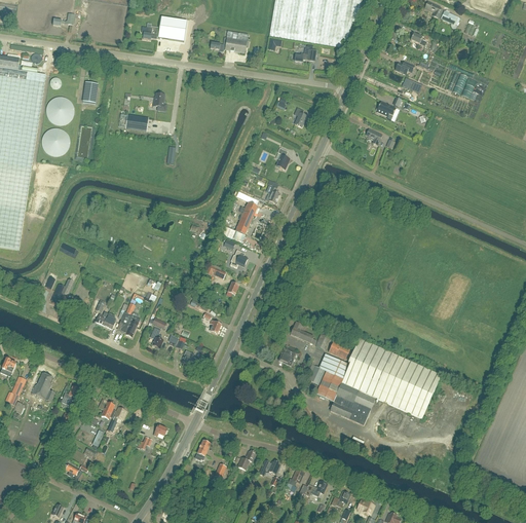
[(359,22),(359,19),(362,0),(275,0),(269,33),(278,35),(312,40),(312,41),(314,41),(314,40),(341,45),(342,38),(349,39),(352,21),(359,22)]
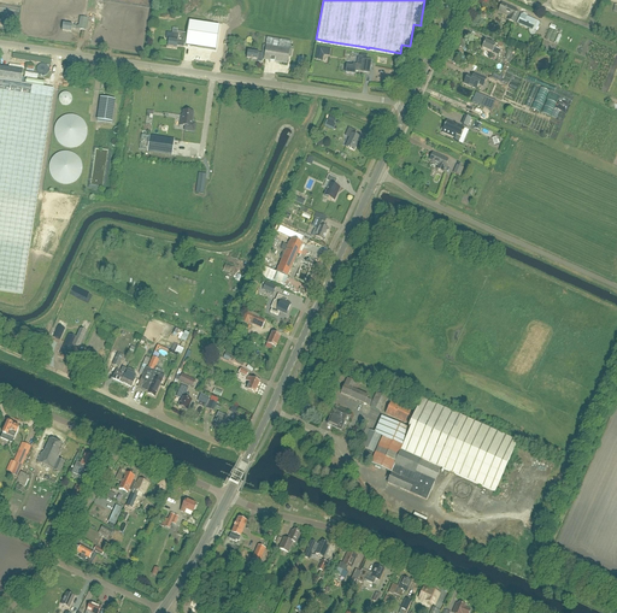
[(516,6),(503,0),(503,1),(501,1),(499,7),(501,9),(501,10),(509,13),(507,17),(515,21),(519,11),(515,9),(516,6)]
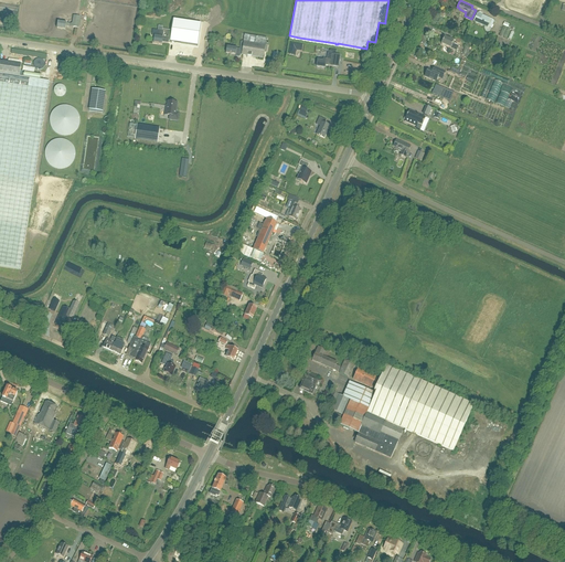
[(488,25),(492,17),(478,10),(473,19),(488,25)]
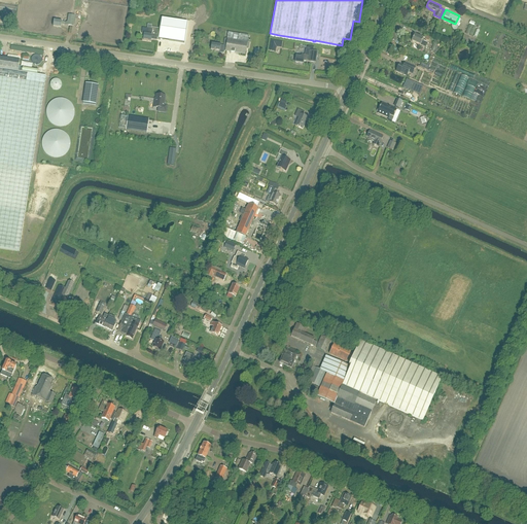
[(73,24),(75,13),(68,12),(67,21),(62,20),(54,19),(53,24),(61,26),(62,22),(73,24)]
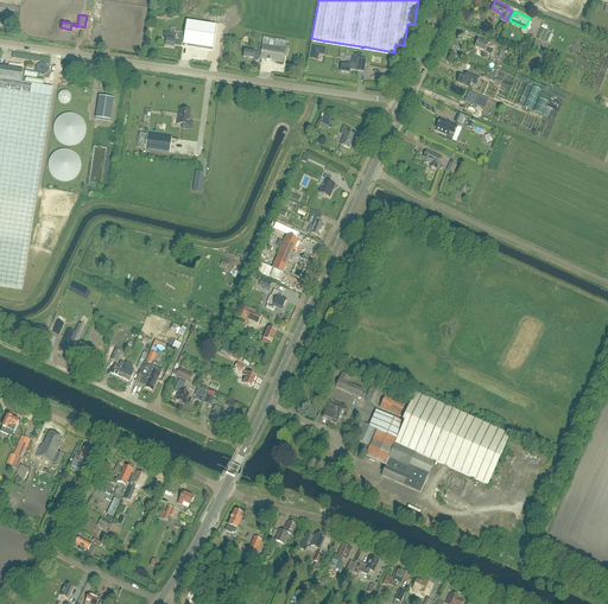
[(213,46),(215,30),(216,23),(187,18),(187,21),(183,42),(213,46)]
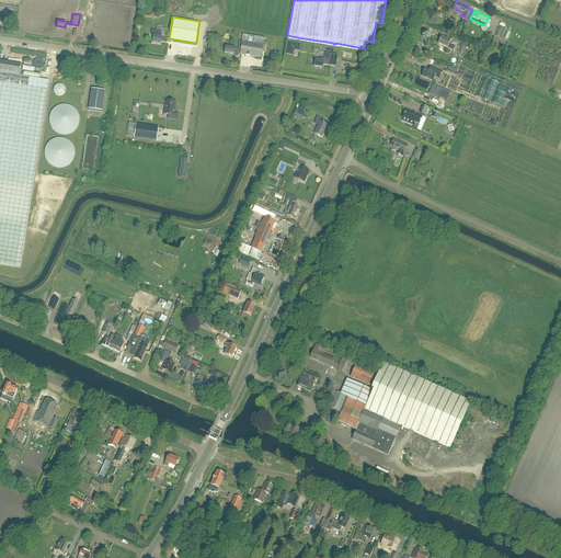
[(502,35),(506,26),(500,23),(496,33),(502,35)]
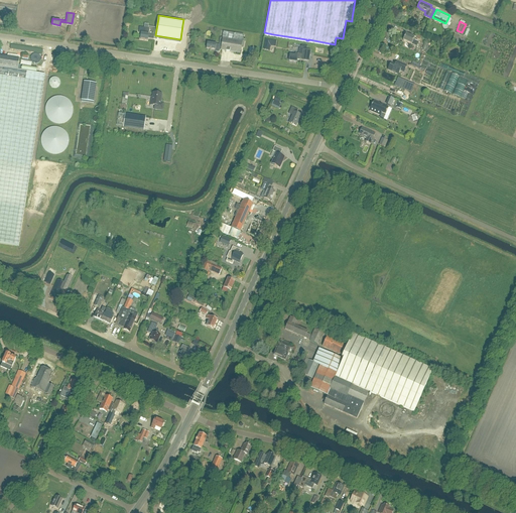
[(141,30),(140,36),(147,37),(148,35),(152,36),(154,36),(154,35),(156,25),(155,25),(154,25),(148,24),(148,26),(144,25),(143,31),(141,30)]
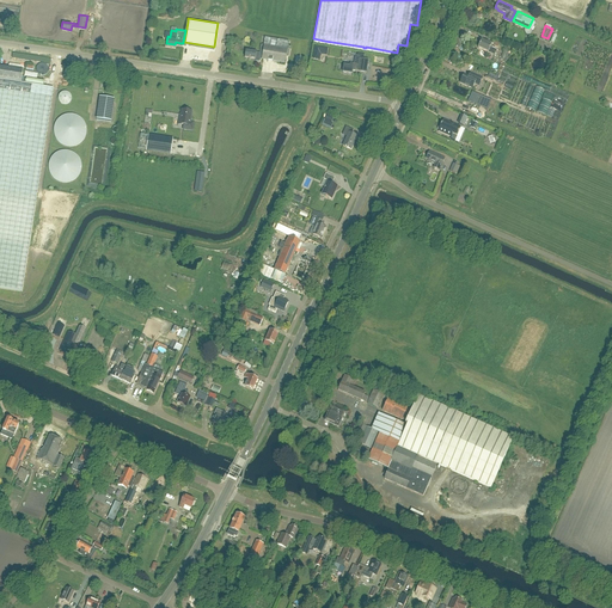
[(285,61),(287,53),(289,53),(291,45),(288,45),(288,38),(264,35),(262,51),(255,50),(255,49),(245,48),(244,55),(255,56),(255,57),(256,59),(258,59),(259,59),(259,56),(285,61)]
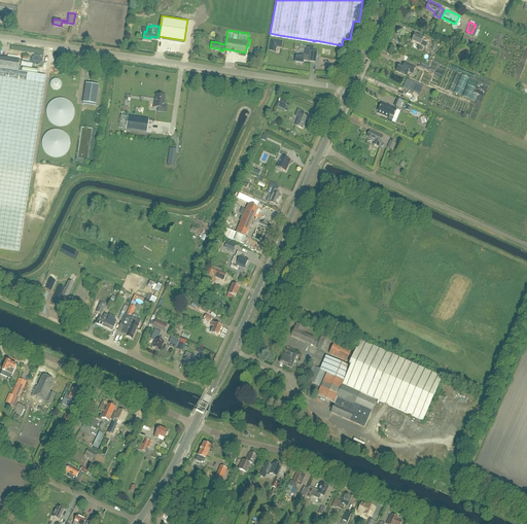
[(425,44),(428,40),(422,37),(423,36),(415,32),(412,38),(420,42),(425,44)]
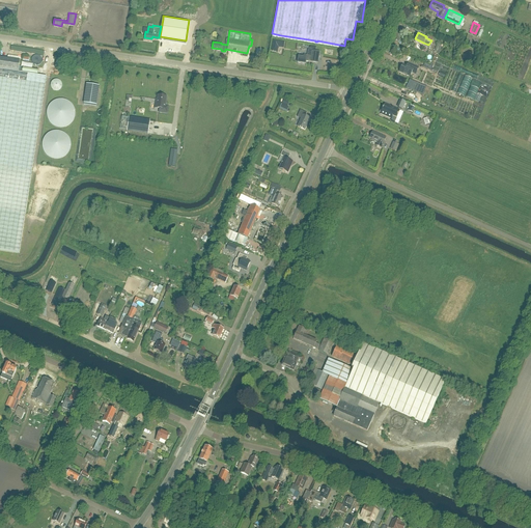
[(440,52),(443,44),(438,40),(434,49),(440,52)]
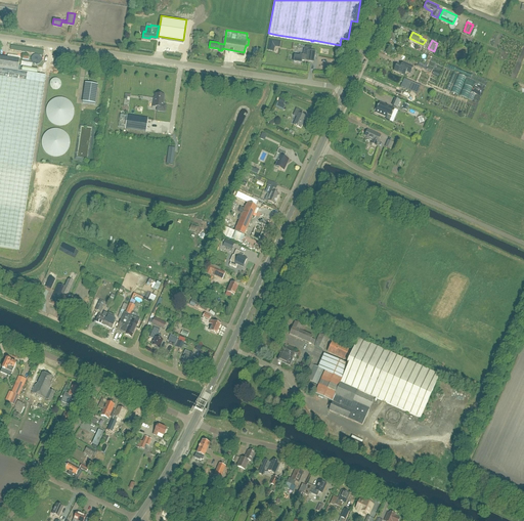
[(313,59),(315,49),(309,48),(304,47),(303,52),(300,51),(299,54),(295,53),(294,59),(301,60),(302,57),(313,59)]
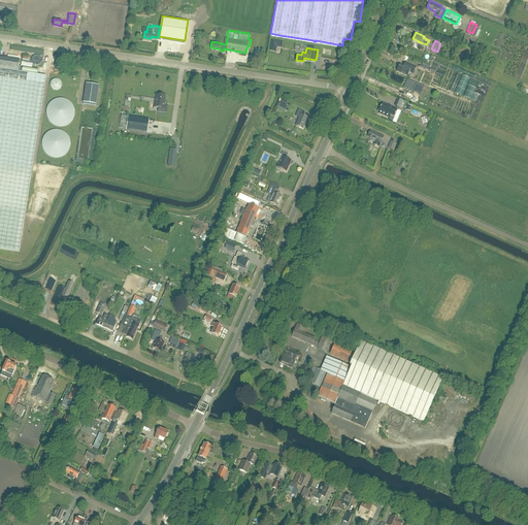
[(0,66),(18,69),(20,69),(21,63),(19,63),(20,58),(0,54),(0,66)]
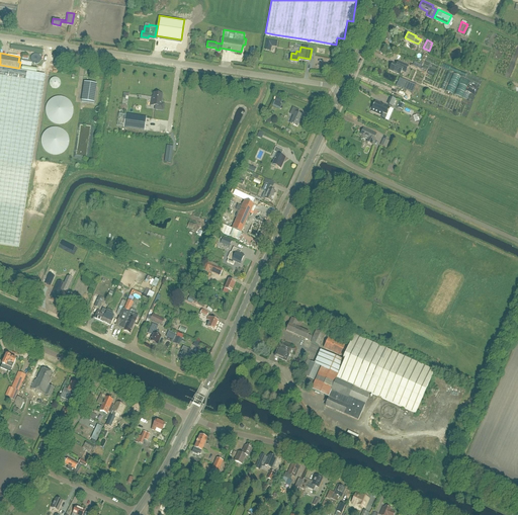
[(398,60),(397,63),(393,61),(390,68),(400,72),(402,68),(406,70),(408,64),(403,62),(398,60)]
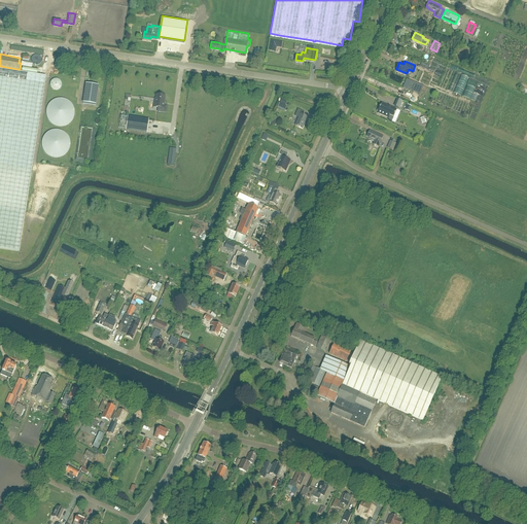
[(45,73),(18,69),(0,66),(0,245),(19,249),(45,73)]
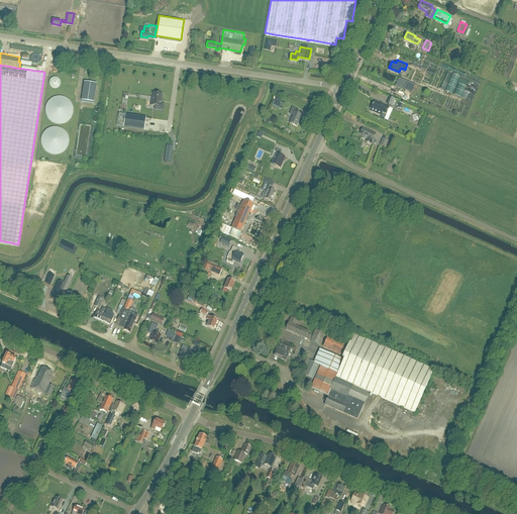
[(436,85),(444,68),(440,66),(432,83),(436,85)]
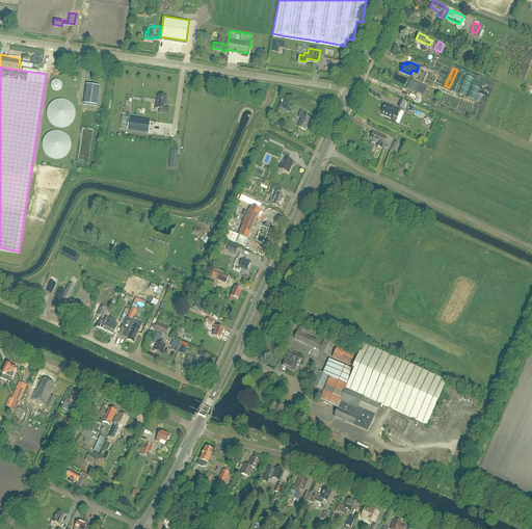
[(452,88),(455,90),(463,73),(460,71),(452,88)]
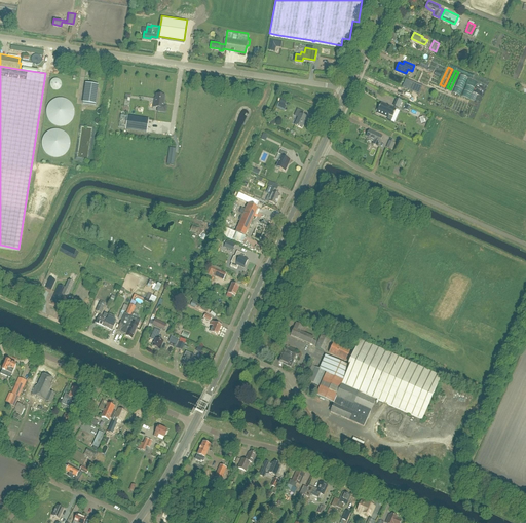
[(460,72),(452,90),(460,94),(467,76),(460,72)]
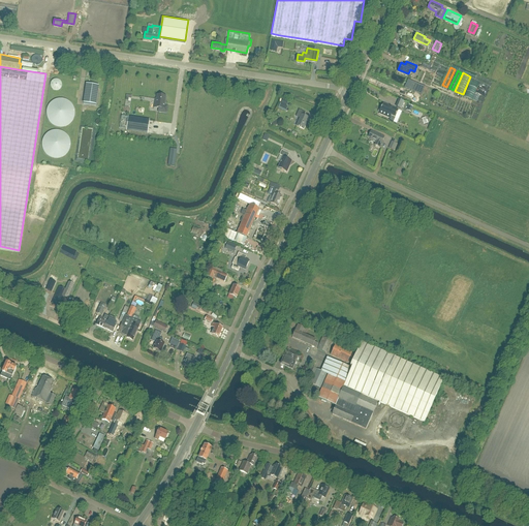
[(52,86),(62,87),(63,78),(59,78),(59,76),(53,75),(52,86)]
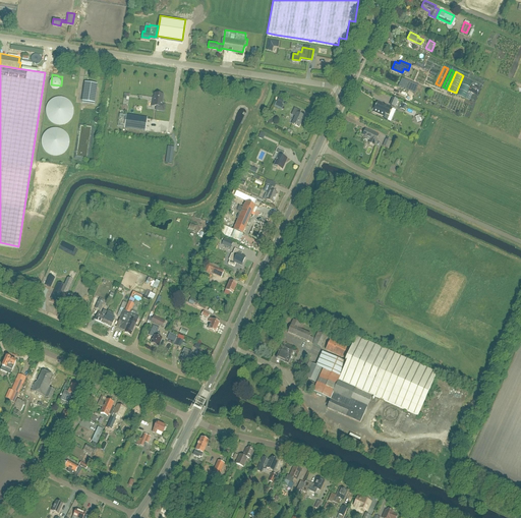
[(402,76),(398,84),(407,88),(410,79),(402,76)]
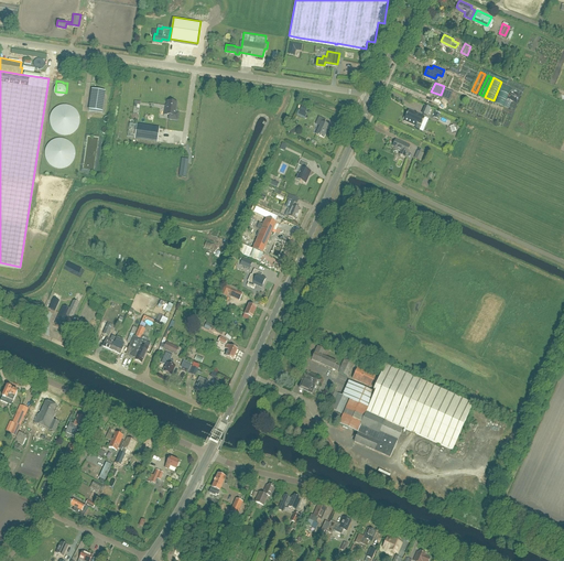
[(101,109),(105,88),(90,86),(87,108),(101,109)]
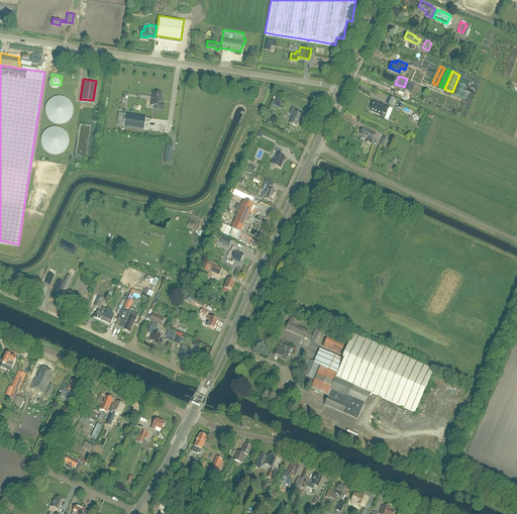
[(152,99),(151,103),(154,103),(154,107),(163,108),(164,102),(161,101),(162,92),(153,91),(153,95),(152,95),(151,99),(152,99)]
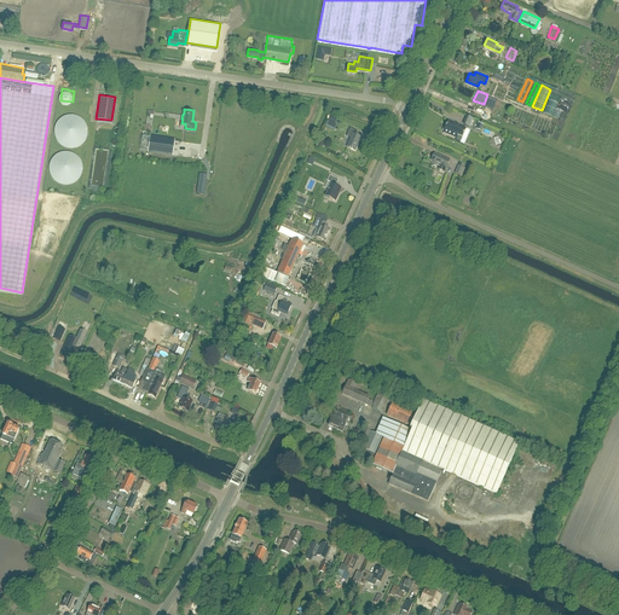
[(64,114),(57,120),(56,131),(59,138),(63,141),(52,146),(52,154),(53,155),(59,150),(65,148),(75,148),(79,152),(82,150),(80,148),(82,145),(81,145),(90,138),(91,127),(86,117),(81,112),(70,111),(64,114)]
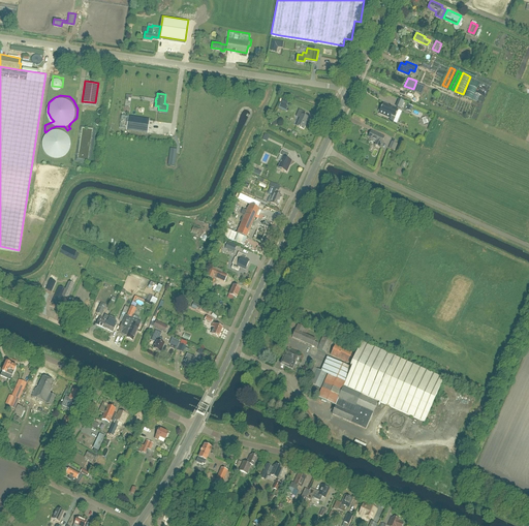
[(380,104),(378,110),(379,110),(378,111),(390,116),(390,118),(393,120),(395,115),(398,107),(383,101),(381,105),(380,104)]
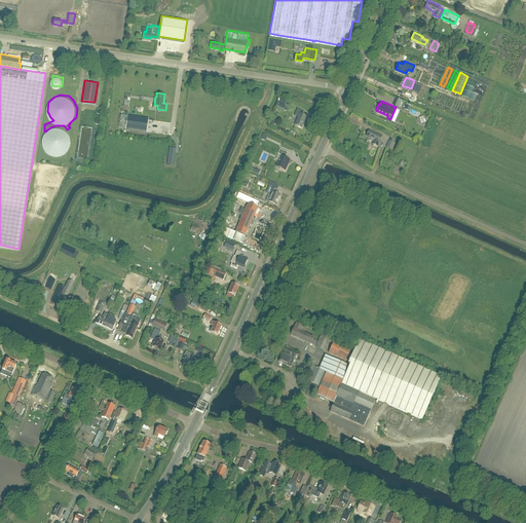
[(303,109),(297,106),(294,113),(298,115),(294,122),(302,125),(306,115),(302,113),(304,109),(303,109)]
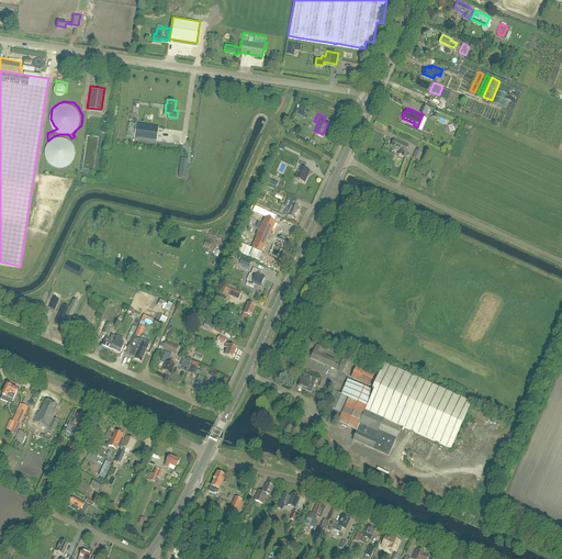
[(157,138),(158,125),(136,122),(135,135),(157,138)]
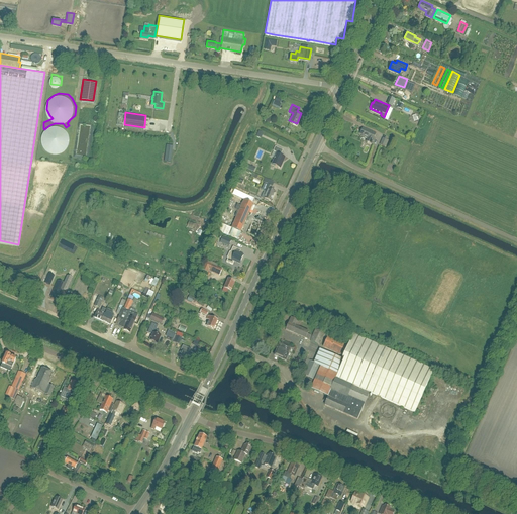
[(376,131),(364,125),(363,126),(359,131),(363,132),(362,133),(368,136),(367,139),(372,141),(373,138),(376,131)]
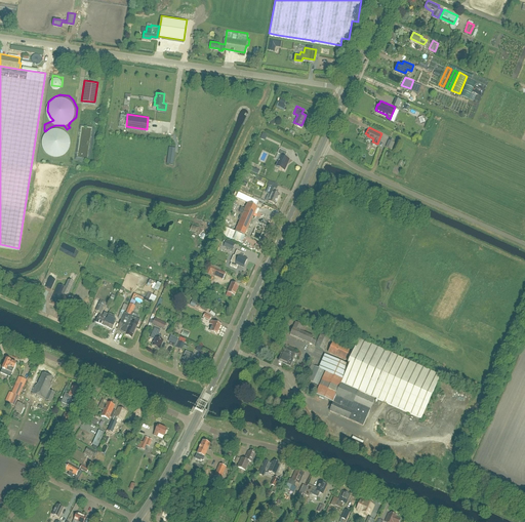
[(169,145),(167,161),(173,162),(175,146),(169,145)]
